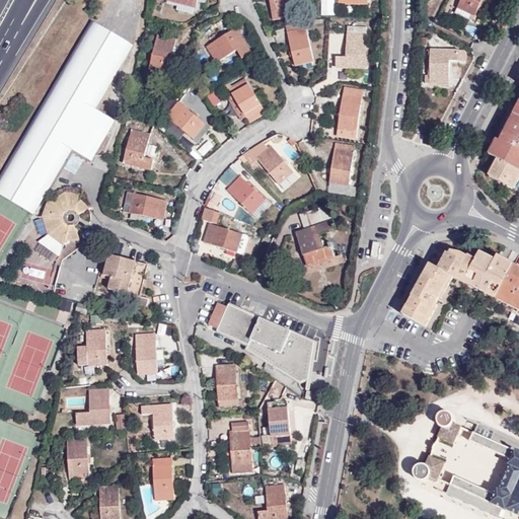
[(198,0),(197,8),(168,1),(167,4),(177,6),(176,10),(198,16),(201,3),(205,4),(206,0),(198,0)]
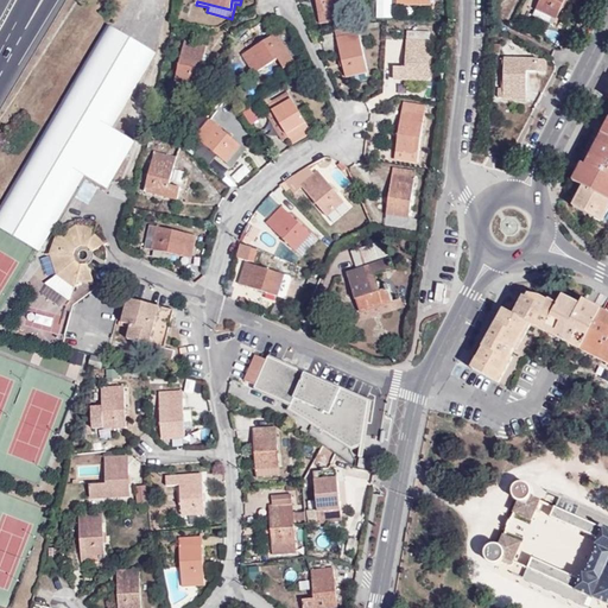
[(316,0),(318,16),(342,13),(340,0),(316,0)]
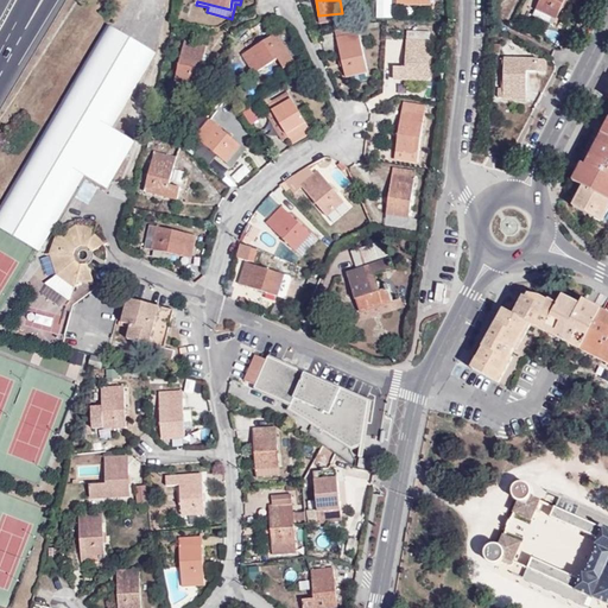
[(537,10),(557,20),(565,0),(540,0),(537,10)]
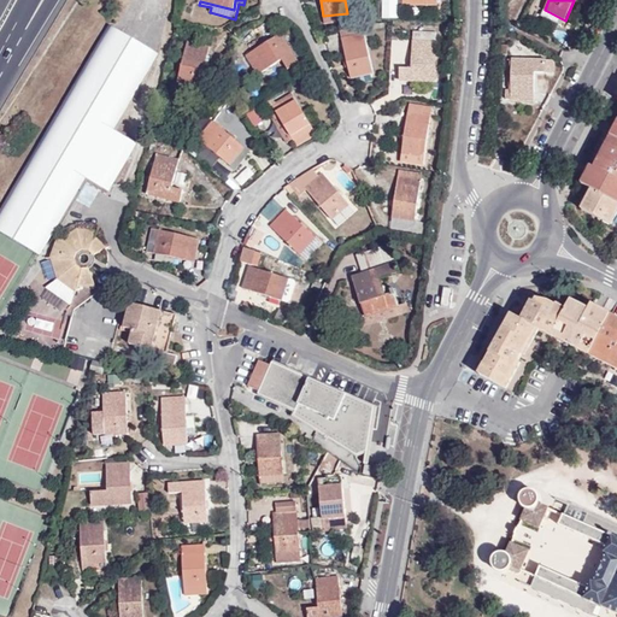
[(563,25),(565,21),(545,10),(541,16),(563,25)]
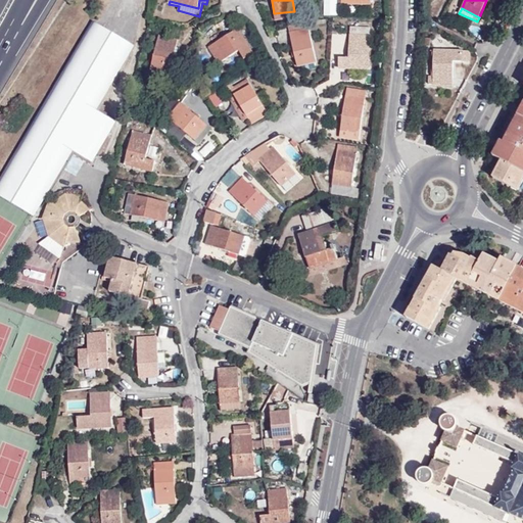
[(294,11),(274,13),(275,20),(294,17),(294,11)]
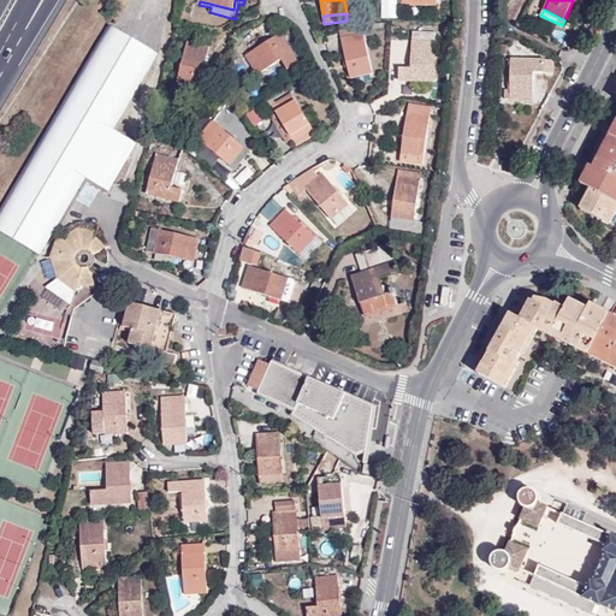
[(362,23),(339,29),(342,40),(365,34),(362,23)]
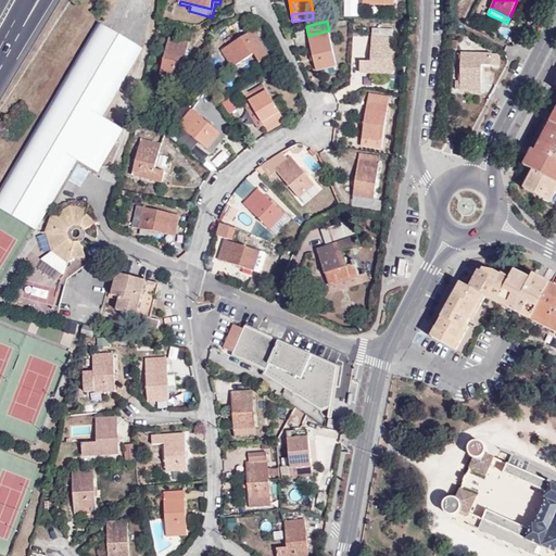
[(102,117),(143,49),(99,23),(35,130),(0,189),(0,210),(35,230),(77,161),(98,173),(123,130),(102,117)]
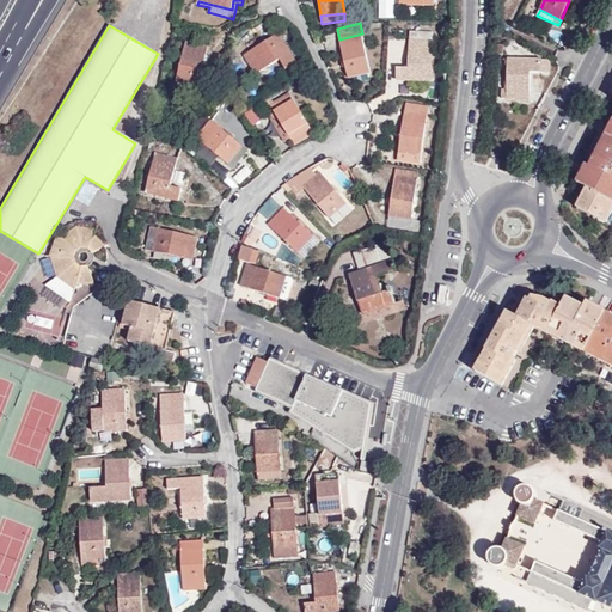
[(397,68),(397,80),(432,81),(433,32),(410,31),(409,68),(397,68)]
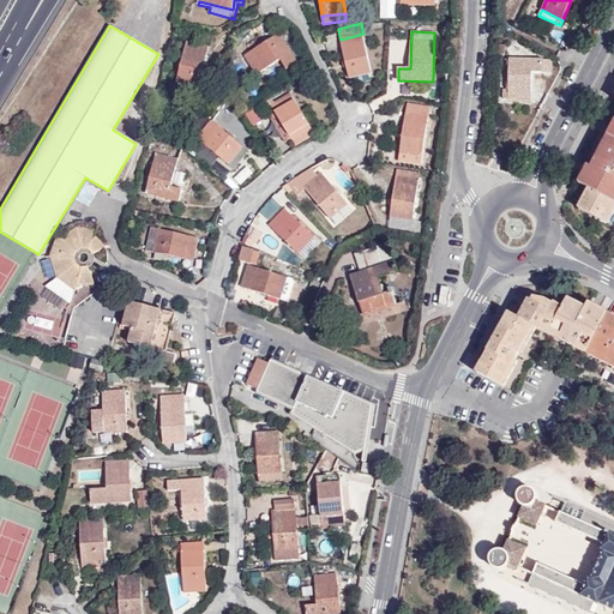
[(298,64),(280,34),(246,54),(257,74),(281,60),(287,70),(298,64)]
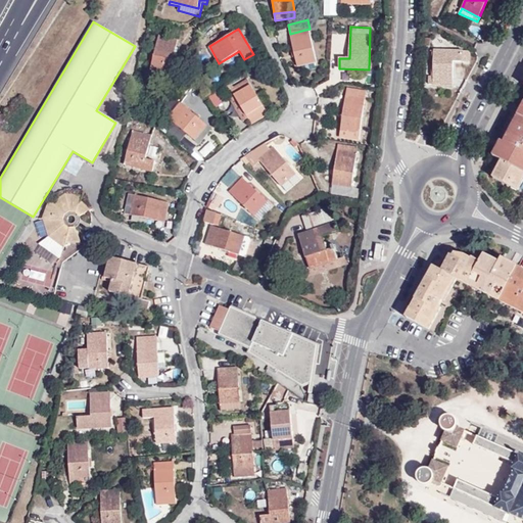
[(317,62),(310,29),(290,34),(297,66),(317,62)]
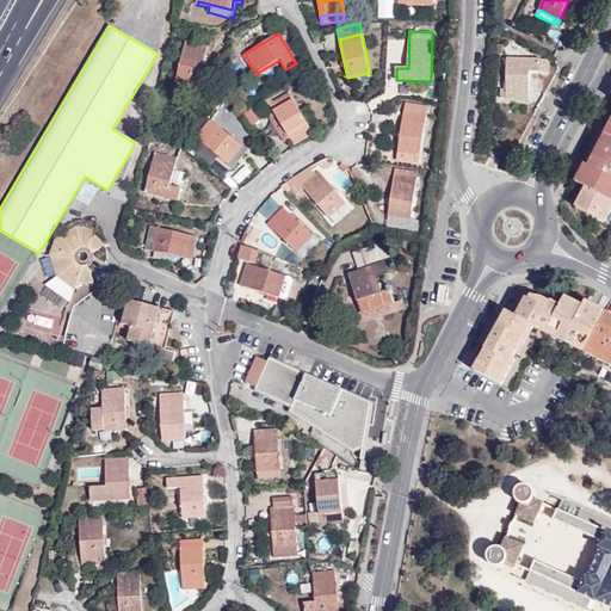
[(185,42),(176,81),(198,86),(208,48),(185,42)]
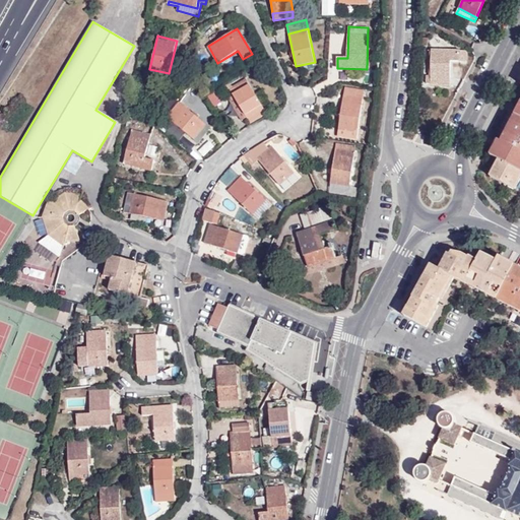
[(451,62),(467,62),(467,52),(432,50),(431,84),(450,84),(451,62)]
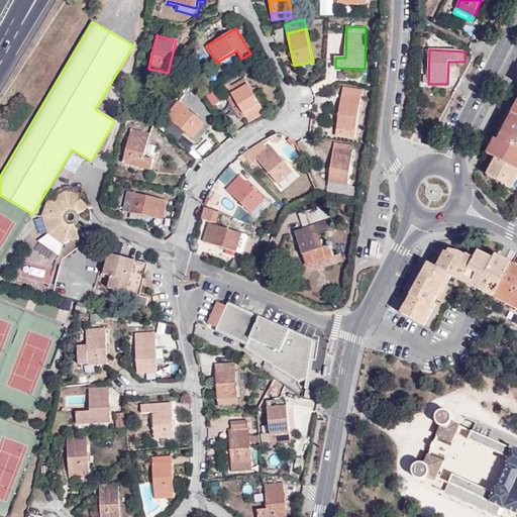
[(228,89),(232,95),(245,117),(245,118),(263,108),(245,79),(228,89)]
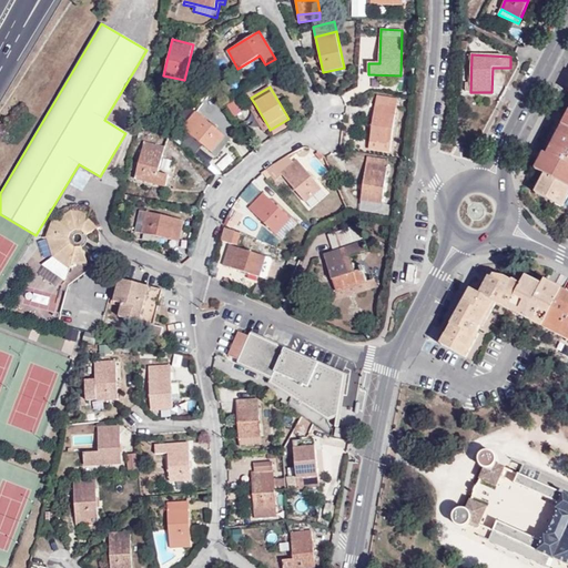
[(376,95),(376,102),(397,105),(398,99),(376,95)]
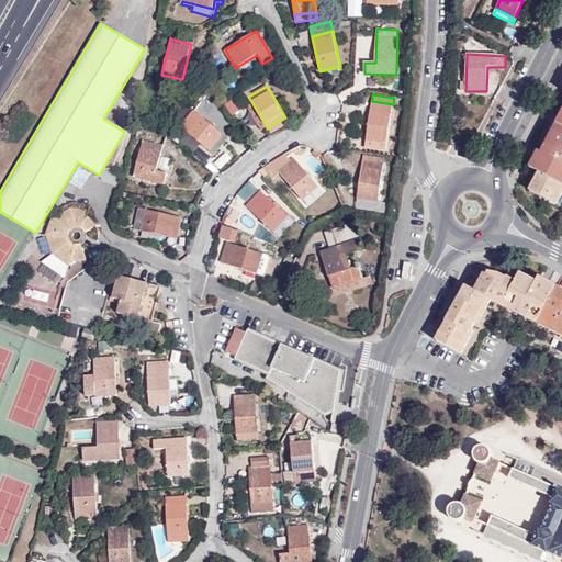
[(393,104),(372,101),(371,101),(364,147),(385,150),(393,104)]
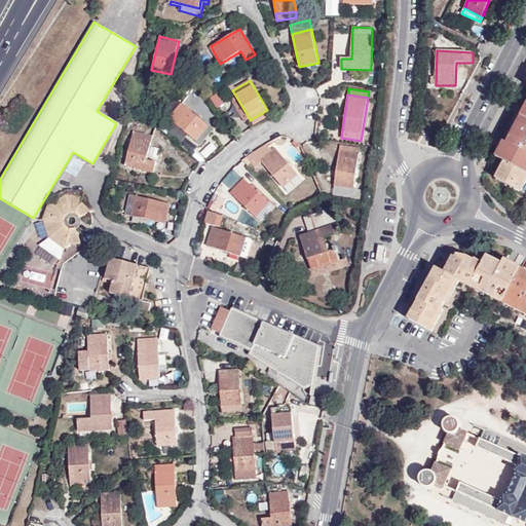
[(250,119),(236,97),(231,100),(245,122),(250,119)]
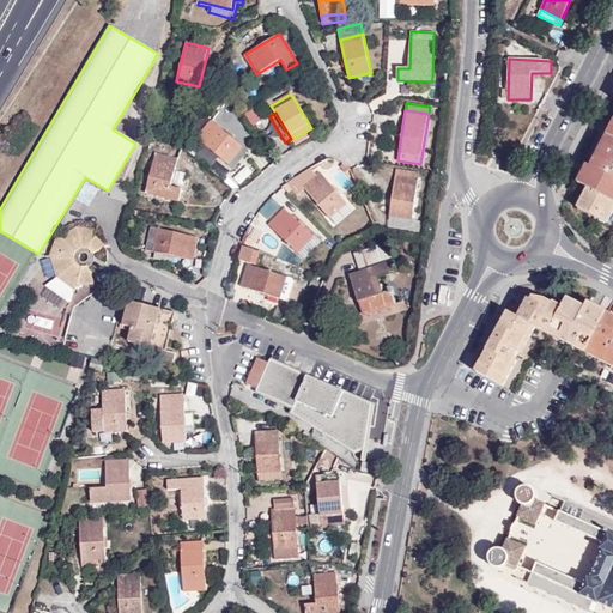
[(196,139),(228,165),(242,146),(212,121),(196,139)]
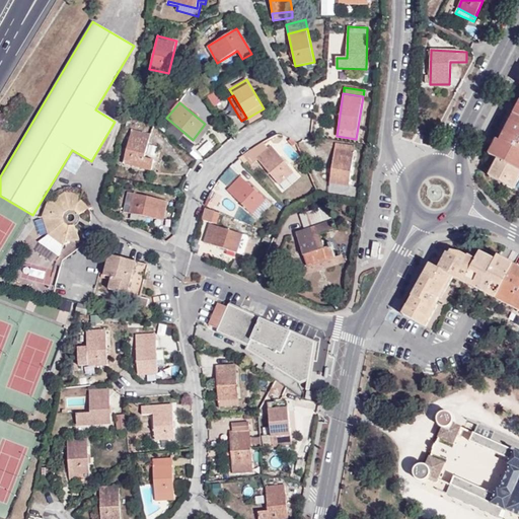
[(497,140),(489,155),(498,159),(518,170),(518,105),(501,142),(497,140)]
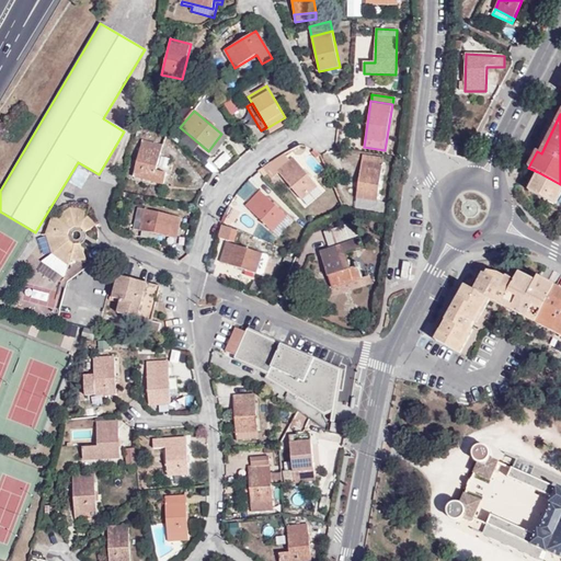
[(288,123),(285,117),(266,128),(270,134),(288,123)]
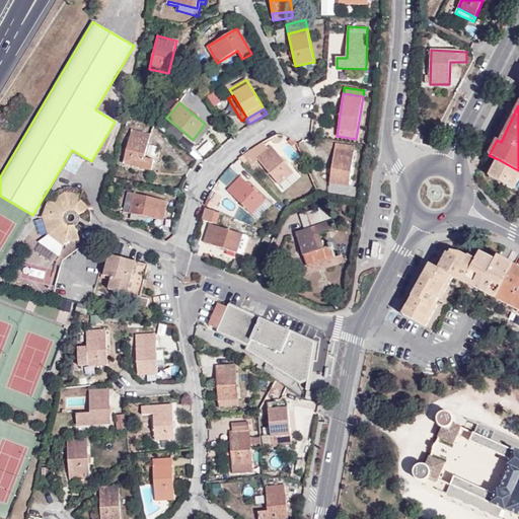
[(205,124),(193,140),(198,143),(210,128),(205,124)]
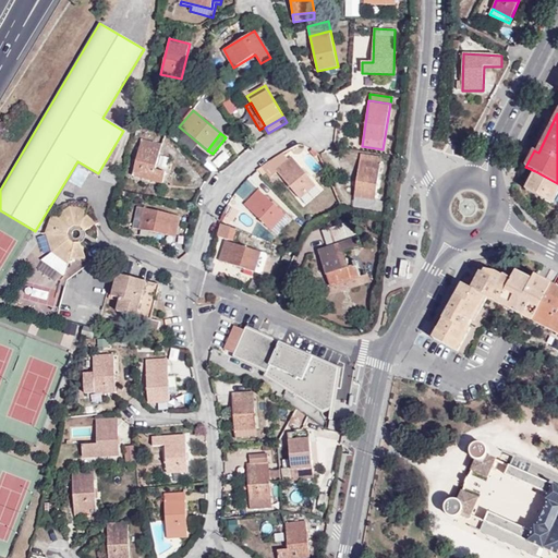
[(162,145),(142,141),(133,176),(164,183),(166,172),(156,170),(162,145)]
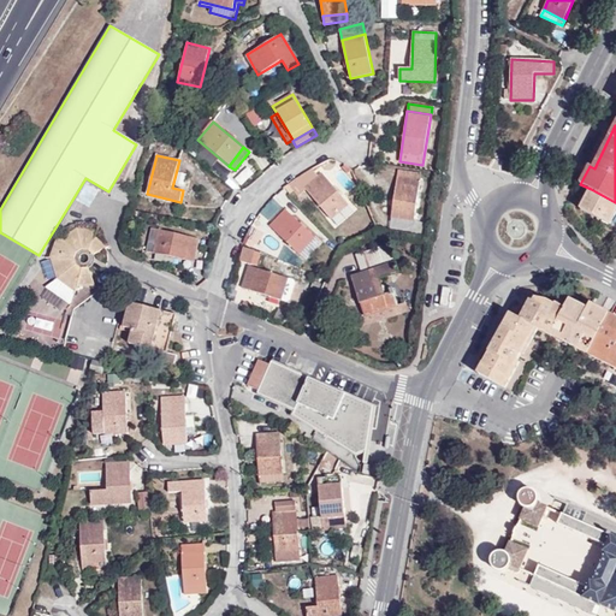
[(415,220),(421,176),(398,172),(391,217),(415,220)]
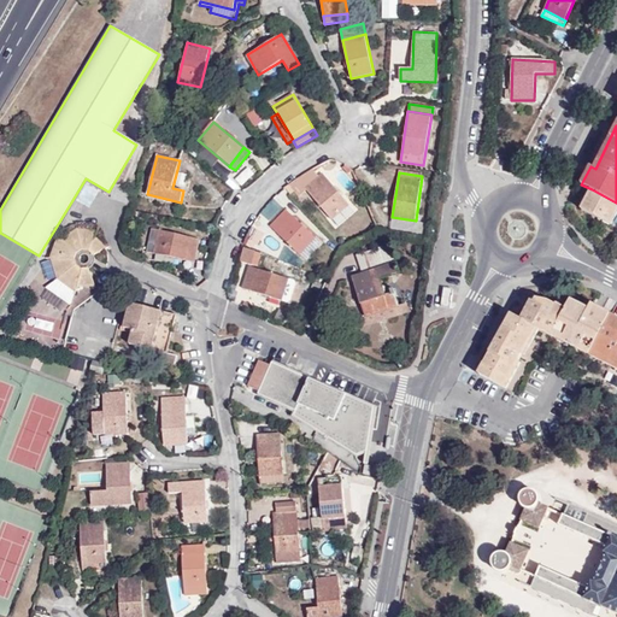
[(350,205),(323,174),(306,188),(331,219),(350,205)]
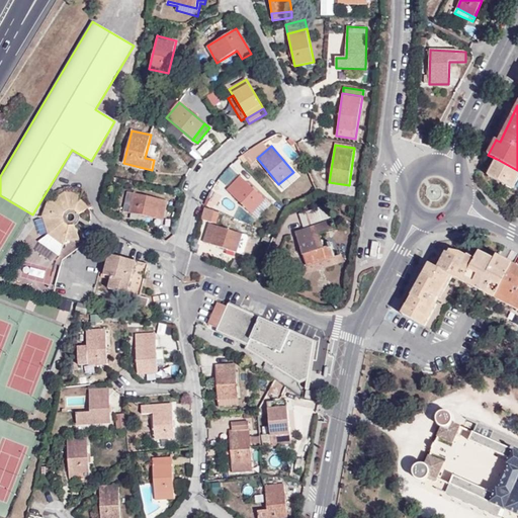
[(488,176),(517,191),(517,170),(497,159),(488,176)]
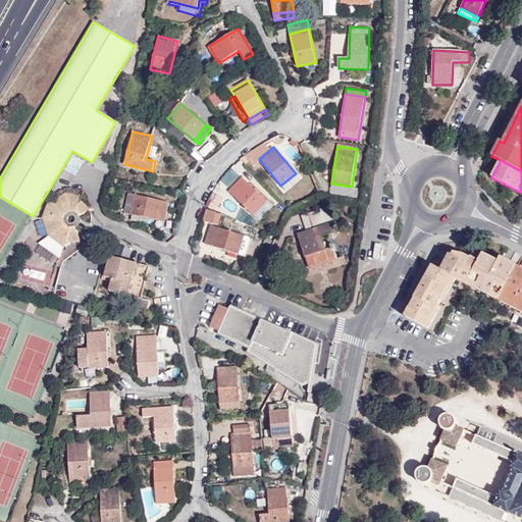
[(232,167),(222,179),(232,188),(242,175),(232,167)]
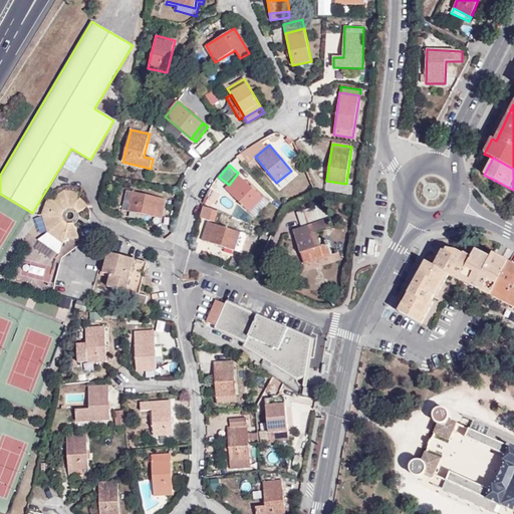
[(225,189),(249,212),(263,198),(239,175),(225,189)]
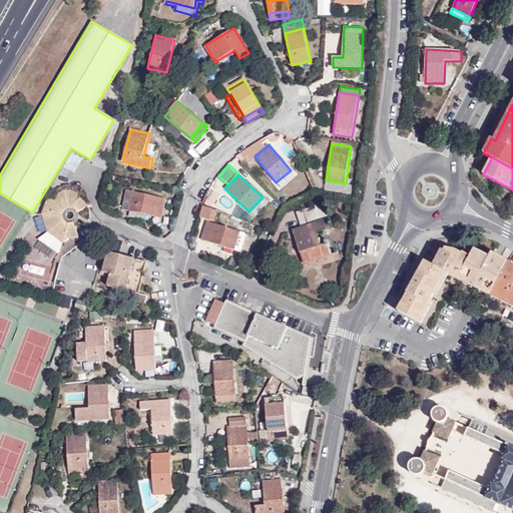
[(220,194),(212,189),(206,199),(214,204),(220,194)]
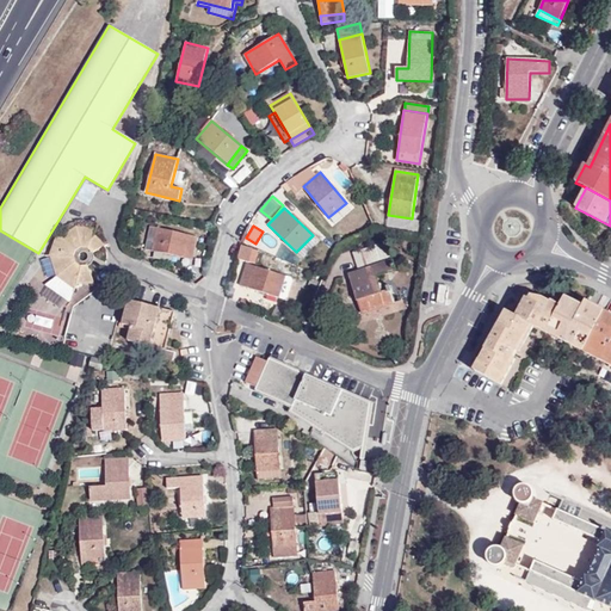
[(59,277),(74,289),(75,289),(76,284),(94,283),(88,266),(81,266),(79,266),(75,263),(75,257),(76,251),(81,247),(88,248),(93,253),(105,246),(94,235),(97,229),(78,227),(61,238),(57,235),(51,255),(51,257),(57,275),(59,277)]
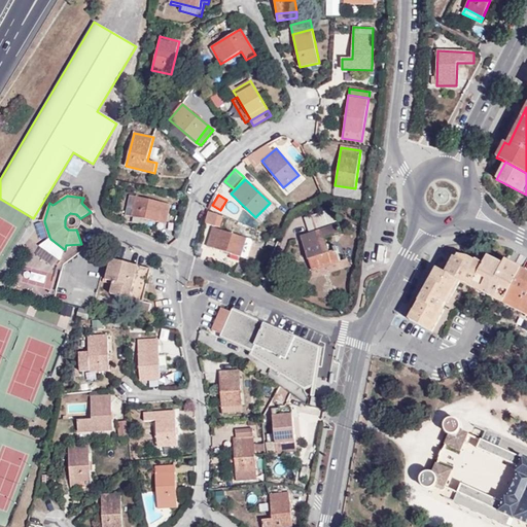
[(133,216),(137,197),(130,196),(126,215),(133,216)]
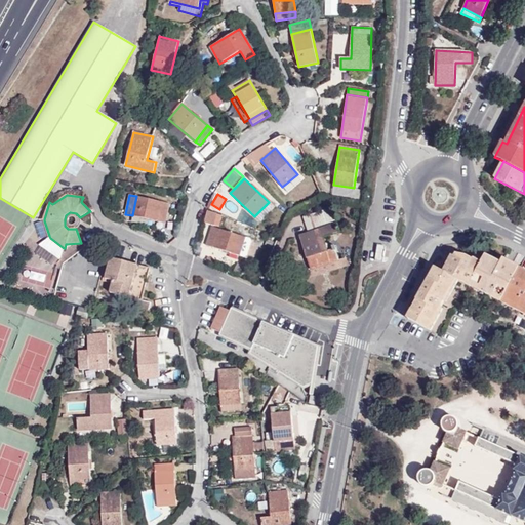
[(169,203),(136,196),(132,215),(165,224),(169,203)]
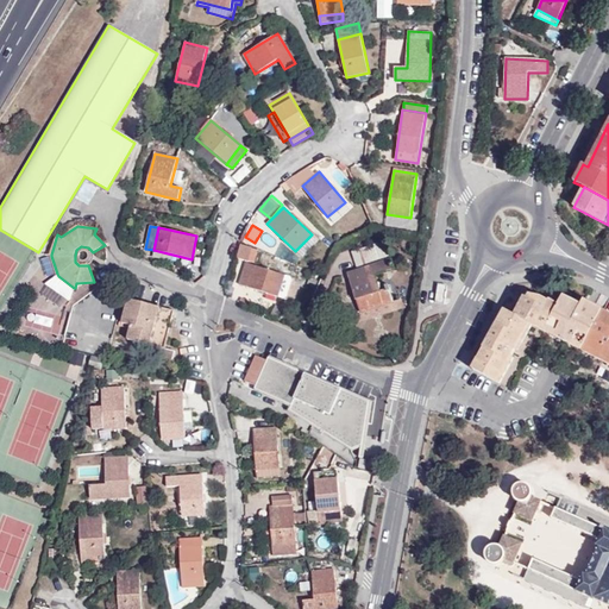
[(312,234),(295,251),(293,253),(300,261),(319,240),(313,233),(312,234)]
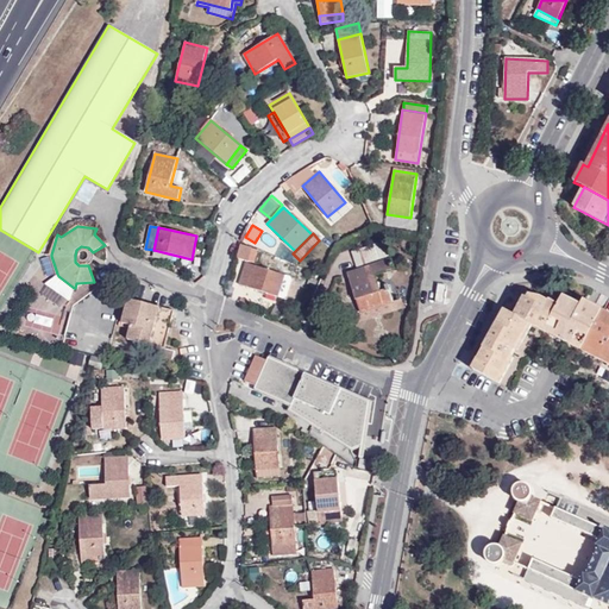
[(349,272),(362,312),(362,313),(394,303),(389,284),(385,287),(387,290),(380,293),(375,275),(395,269),(391,259),(390,261),(384,242),(352,251),(358,270),(349,272)]
